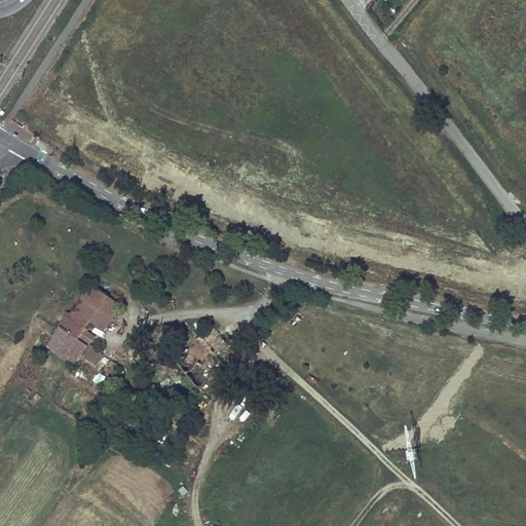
[(69,310),(46,345),(72,365),(104,387),(111,377),(115,380),(122,371),(117,367),(116,368),(77,340),(88,322),(103,330),(118,304),(89,286),(72,312),(69,310)]
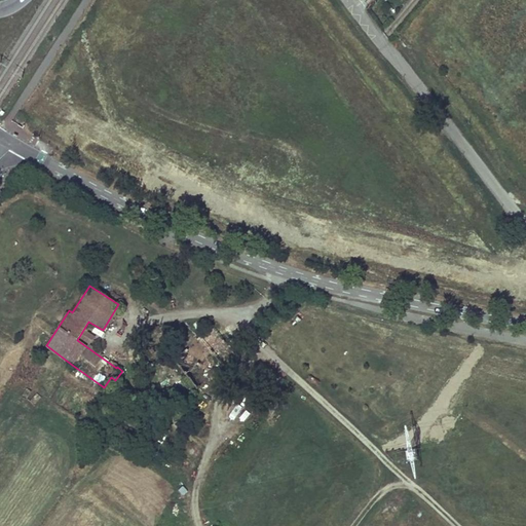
[(124,421),(115,431),(120,437),(129,425),(124,421)]
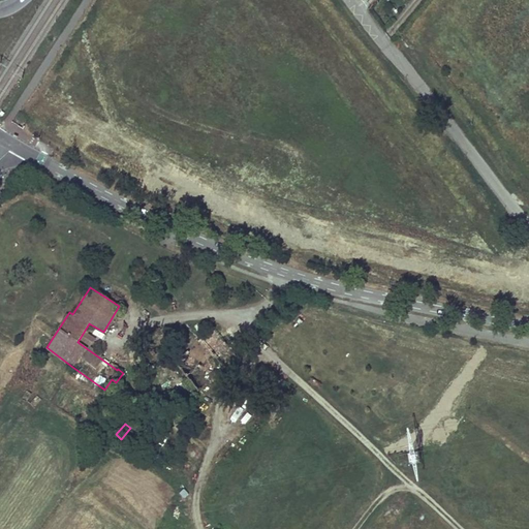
[(227,443),(226,447),(239,453),(241,447),(227,443)]
